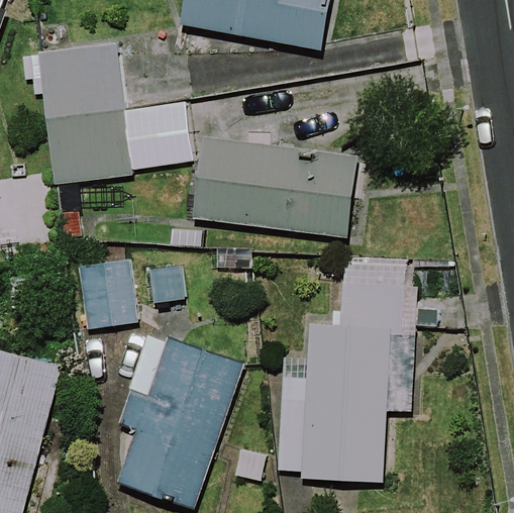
[(183,0),(180,27),(328,48),(335,0),(183,0)]
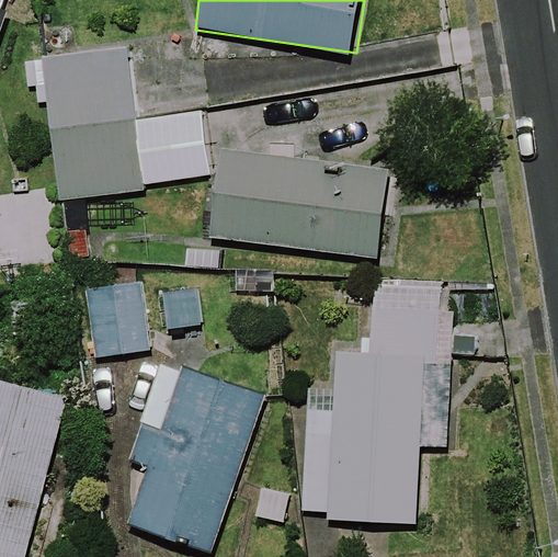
[(129,46),(46,50),(55,197),(139,192),(129,46)]
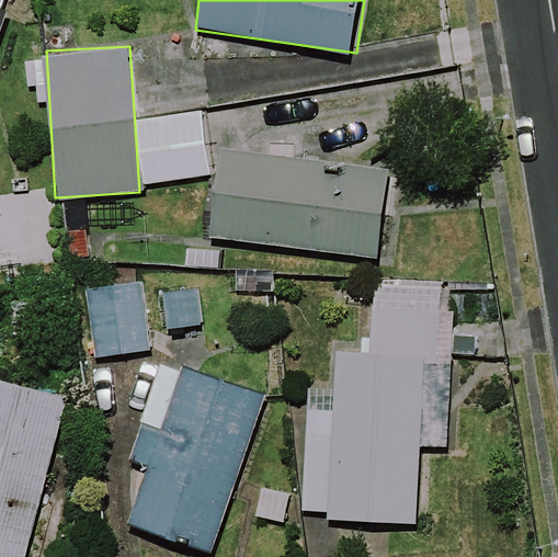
[(385,171),(216,150),(206,238),(375,258),(385,171)]
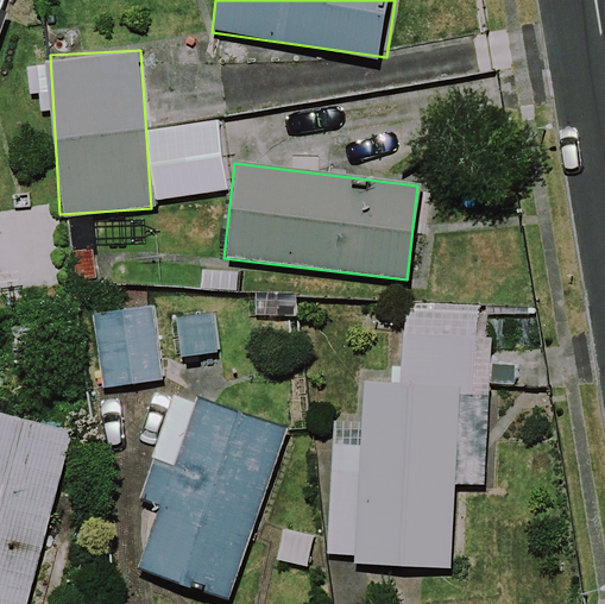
[(163,378),(153,307),(90,315),(100,385),(163,378)]
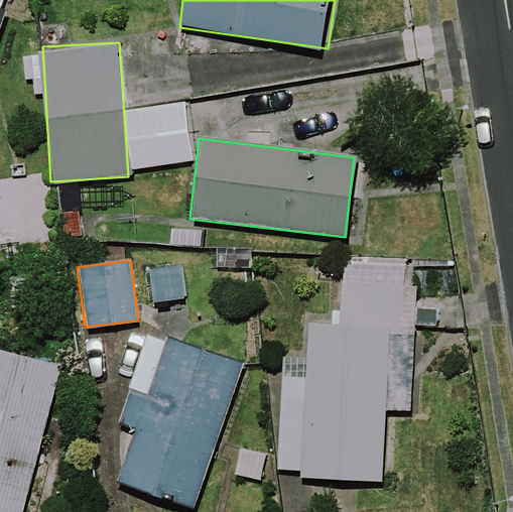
[(403,264),(342,260),(339,318),(307,316),(302,396),(281,395),(276,473),(382,479),(391,334),(398,334),(403,264)]
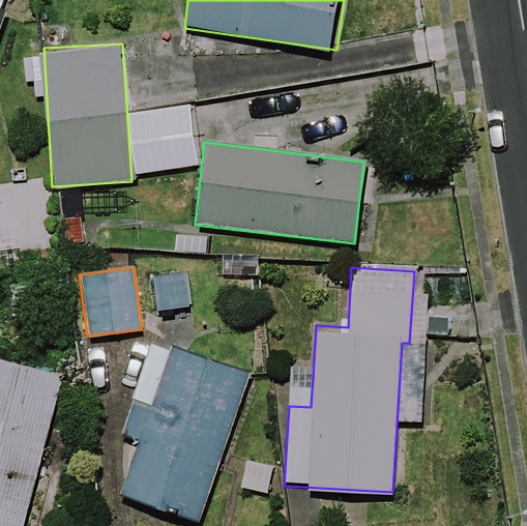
[(187,271),(152,274),(155,311),(192,308),(187,271)]
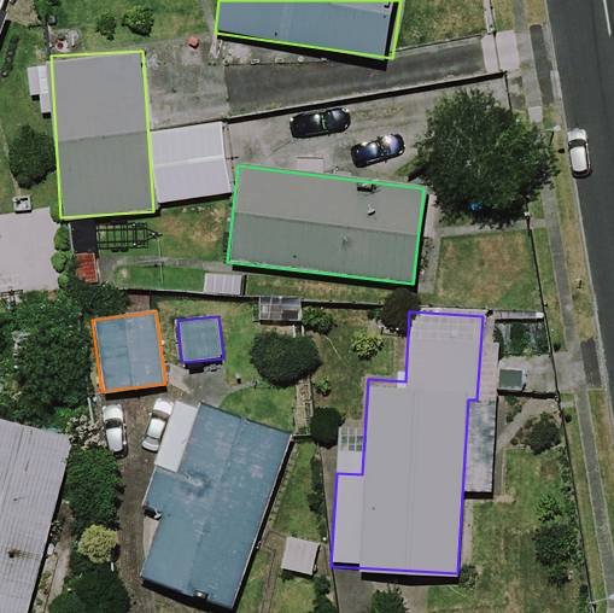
[(293,435),(175,395),(138,505),(163,514),(142,576),(234,607),(293,435)]
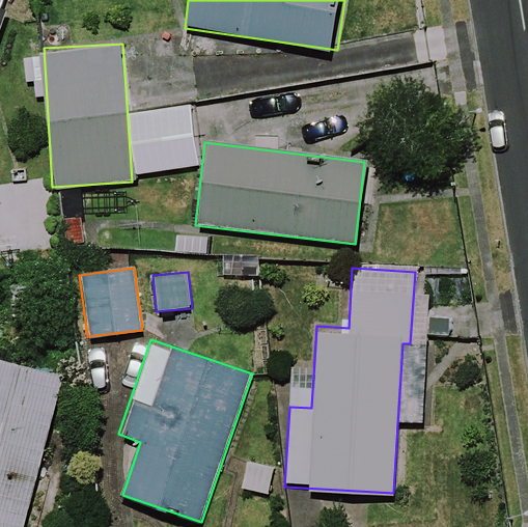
[(24,526),(62,375),(0,359),(0,526),(24,526)]
